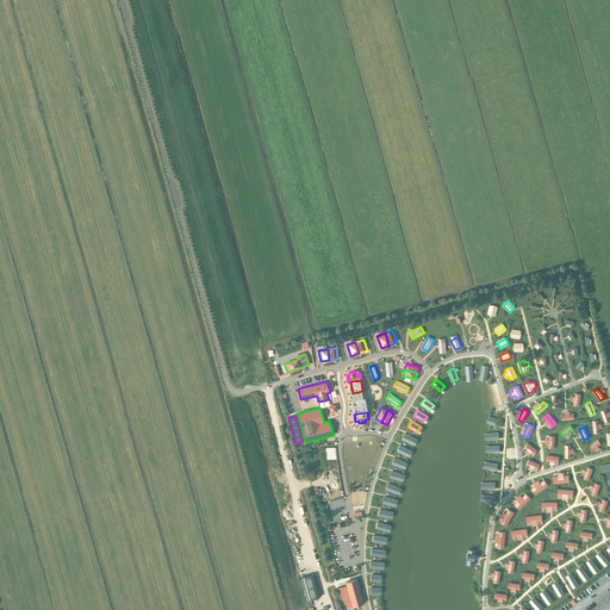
[(403,436),(402,440),(412,443),(414,441),(415,437),(405,433),(403,436)]
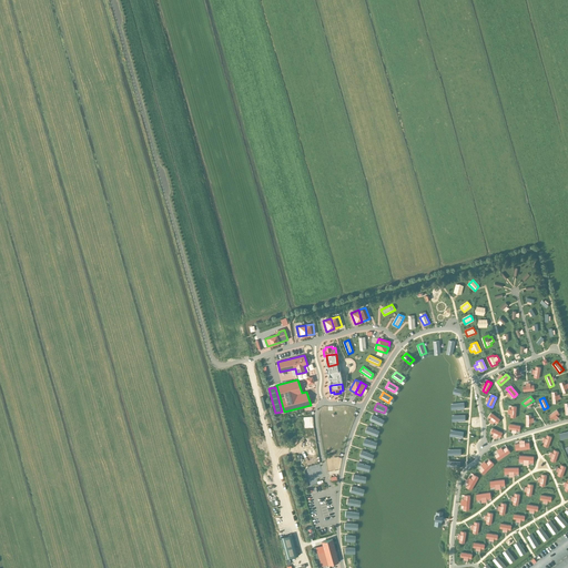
[(557,409),(548,416),(550,421),(559,414),(557,409)]
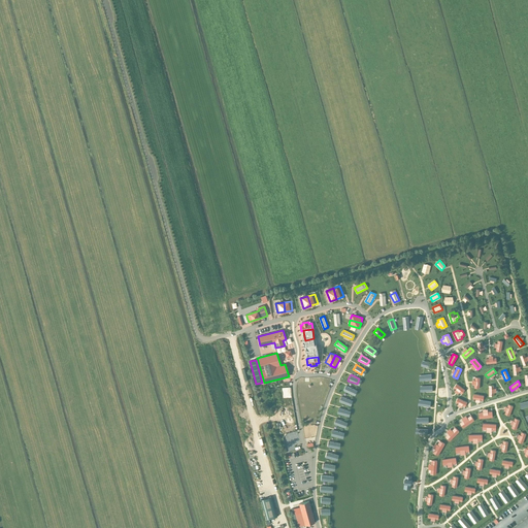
[(457,384),(454,387),(462,394),(465,390),(457,384)]
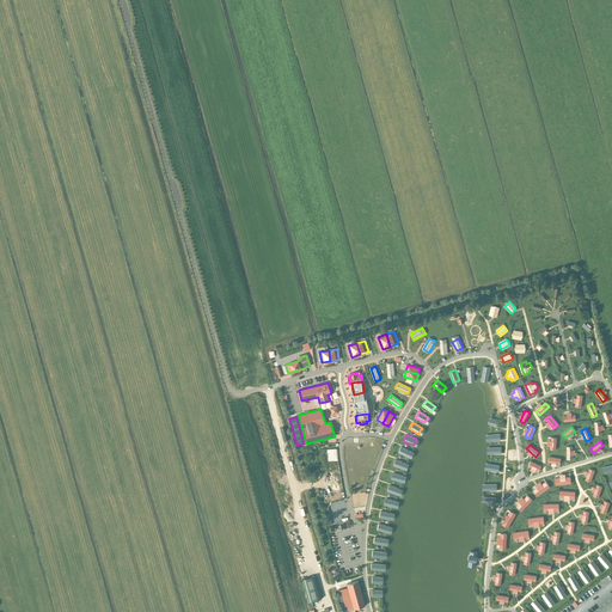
[(401,450),(398,452),(409,457),(410,454),(411,451),(402,446),(401,450)]
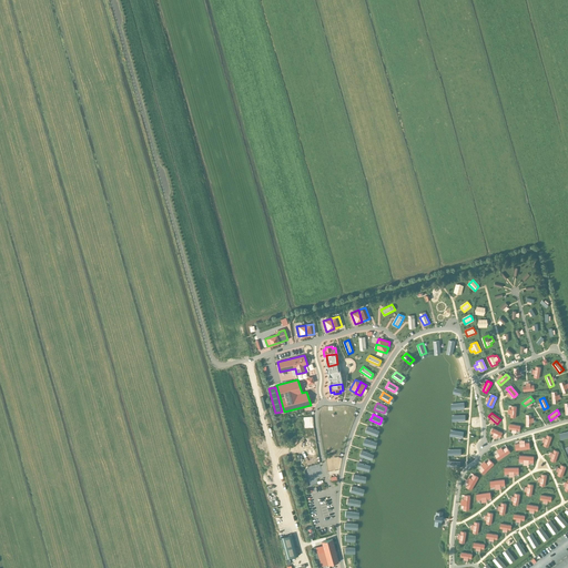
[(307,418),(279,426),(280,433),(286,430),(293,454),(313,448),(308,430),(311,430),(307,418)]
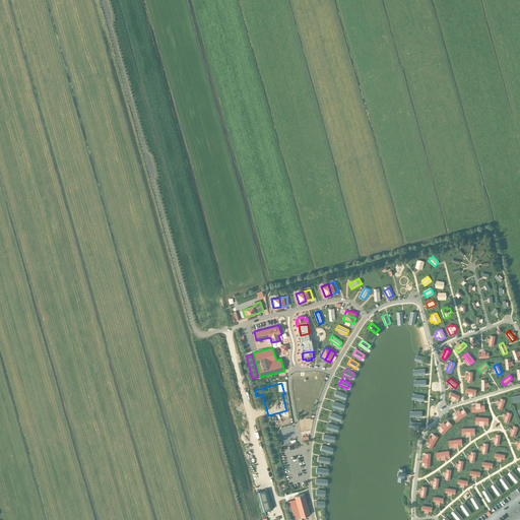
[(335,393),(334,395),(343,398),(344,396),(344,393),(336,390),(335,393)]
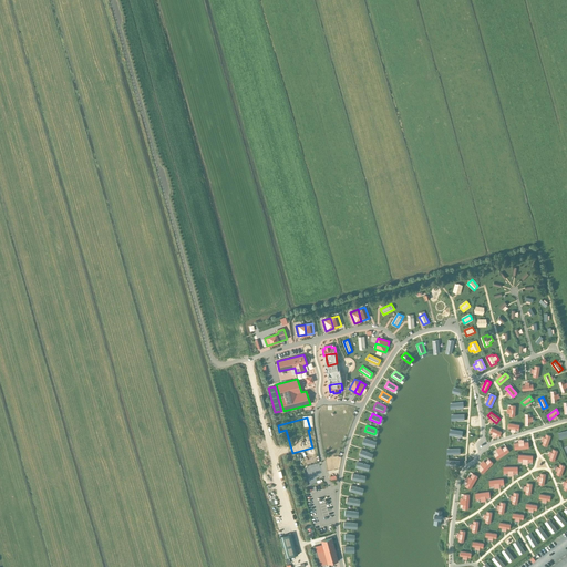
[(492,428),(490,432),(500,436),(502,432),(492,428)]
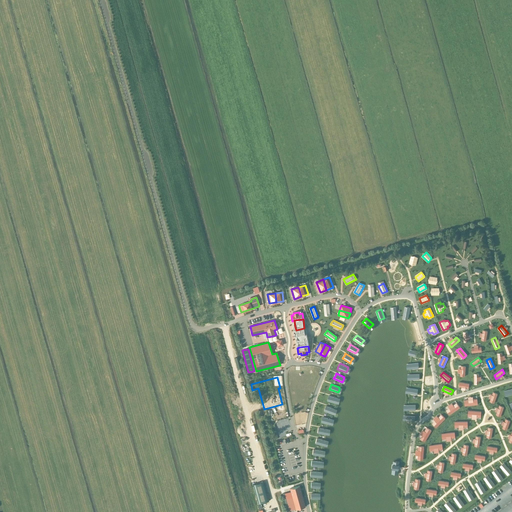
[(457,403),(446,410),(449,415),(460,407),(457,403)]
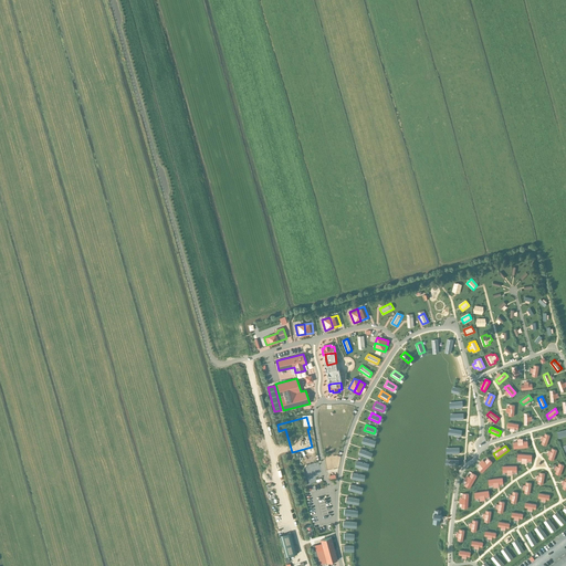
[(359,451),(358,454),(368,458),(369,454),(370,452),(360,449),(359,451)]
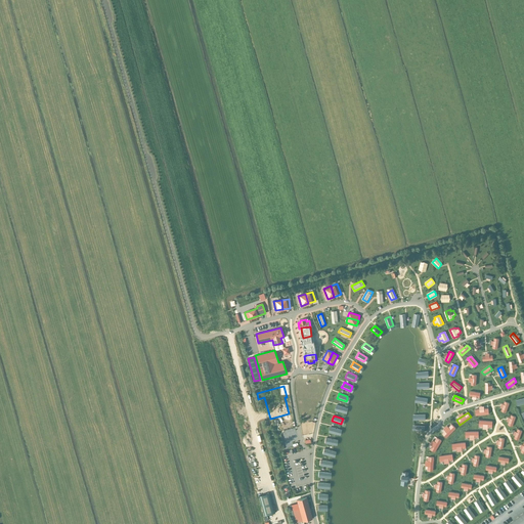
[(451,425),(442,434),(446,437),(455,428),(451,425)]
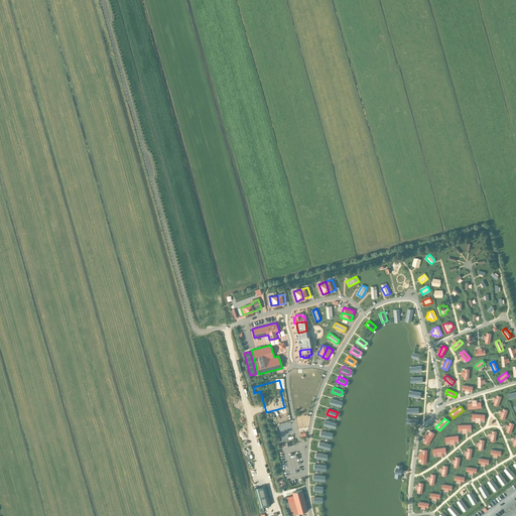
[(430,431),(423,442),(428,444),(434,433),(430,431)]
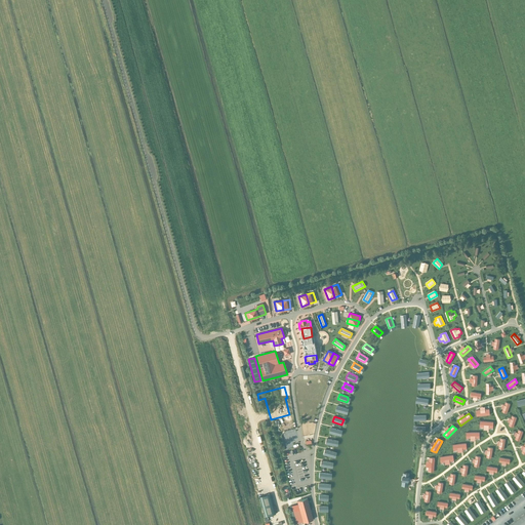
[(258,475),(253,476),(255,486),(261,485),(258,475)]
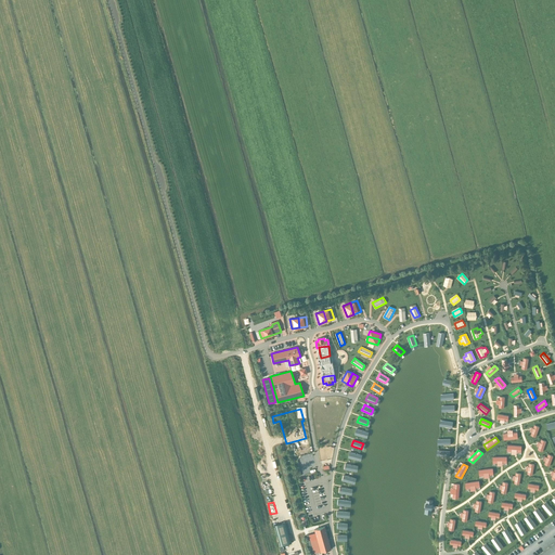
[(547,504),(544,507),(546,511),(551,515),(554,512),(551,507),(550,507),(547,504)]
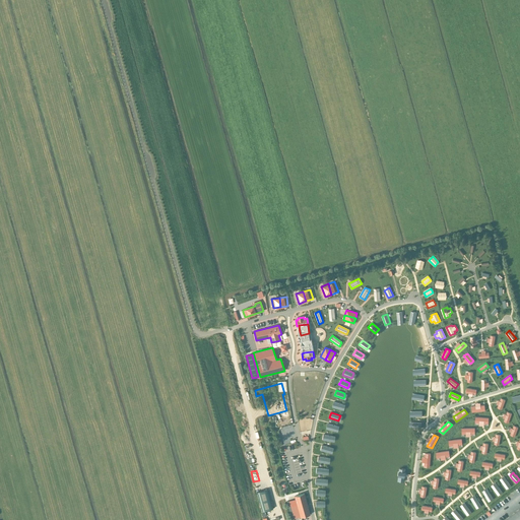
[(505,478),(501,480),(504,484),(507,490),(511,486),(508,481),(507,481),(505,478)]
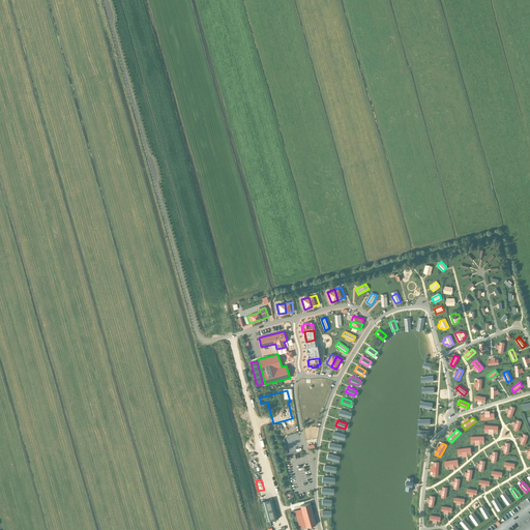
[(505,494),(502,496),(504,500),(507,505),(511,502),(508,497),(505,494)]
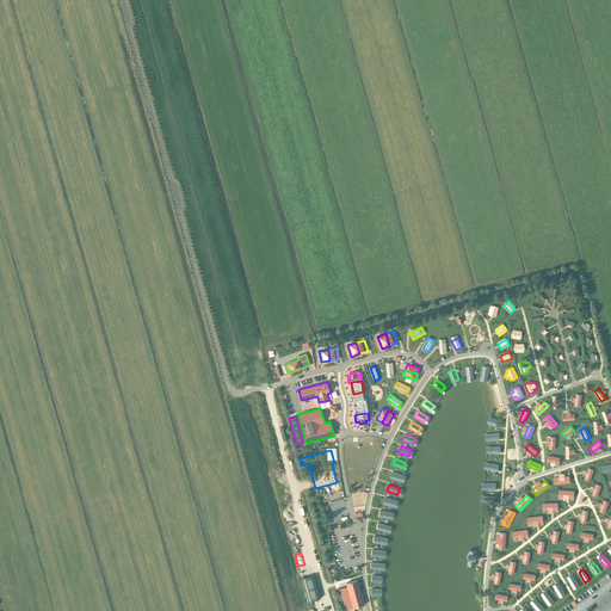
[(314,574),(302,578),(308,602),(321,598),(314,574)]
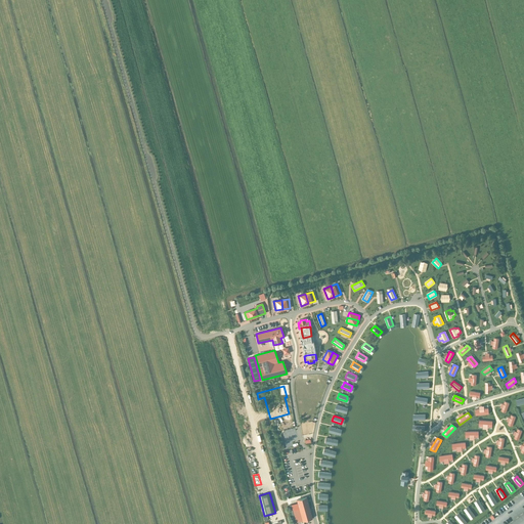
[(491,494),(487,496),(489,500),(492,506),(496,503),(493,497),(491,494)]
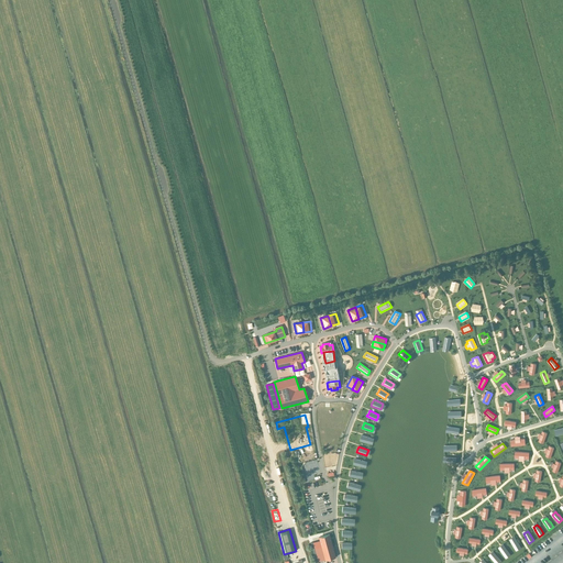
[(329,534),(319,537),(324,560),(335,556),(329,534)]
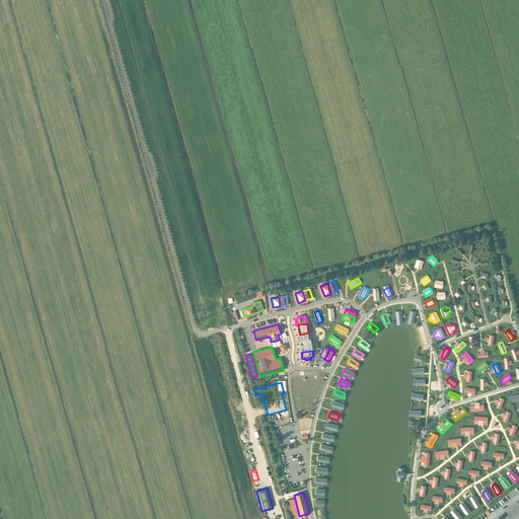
[(474,497),(471,499),(473,503),(472,503),(475,508),(480,505),(477,500),(476,500),(474,497)]
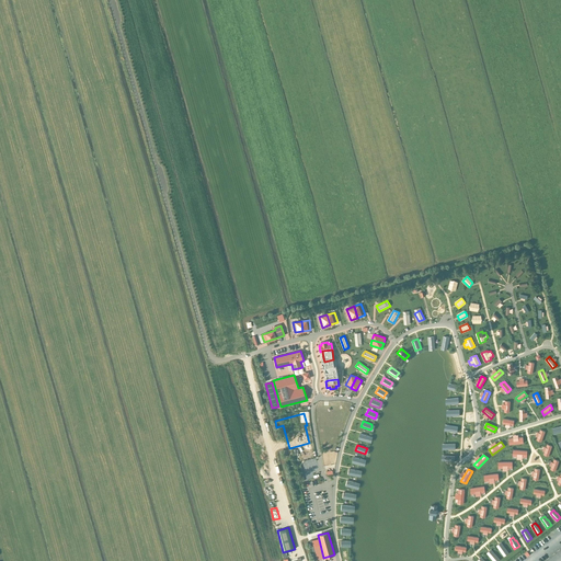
[(502,545),(499,547),(501,551),(504,557),(508,553),(505,548),(504,548),(502,545)]
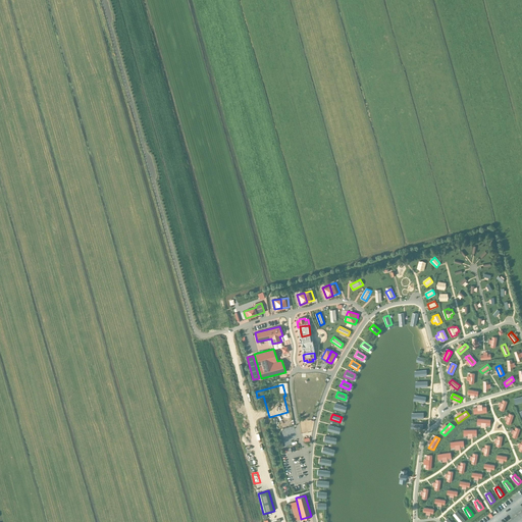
[(458,513),(455,516),(458,519),(457,519),(459,521),(463,521),(465,520),(461,516),(458,513)]
